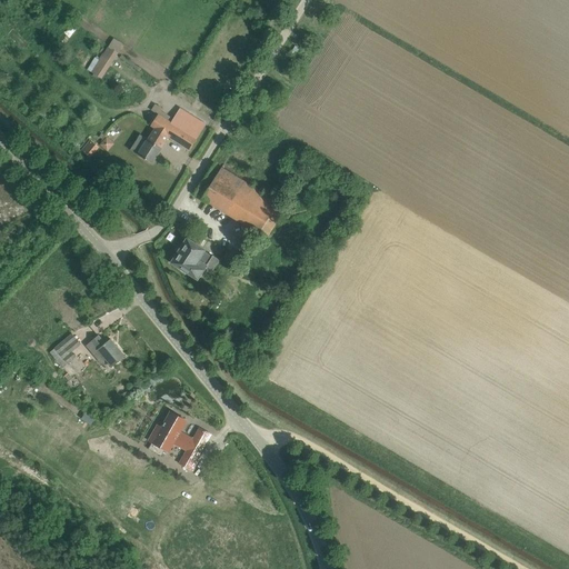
[(103,53),(91,72),(101,79),(113,60),(103,53)]
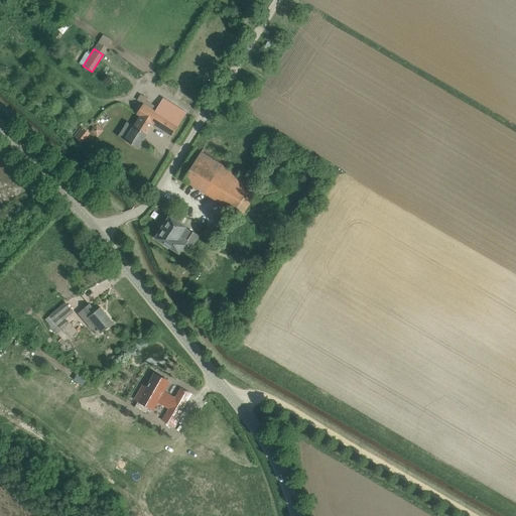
[(137,100),(144,103),(147,97),(141,94),(137,100)]
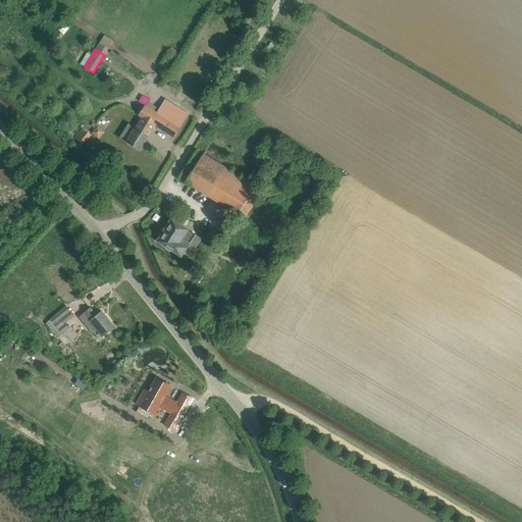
[(139,115),(142,117),(127,142),(140,150),(148,136),(154,125),(174,138),(189,115),(166,101),(158,113),(145,104),(139,115)]
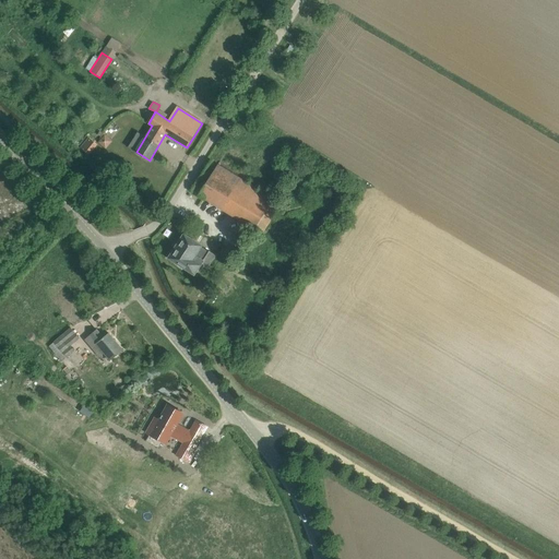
[(105,133),(98,142),(107,149),(114,140),(105,133)]
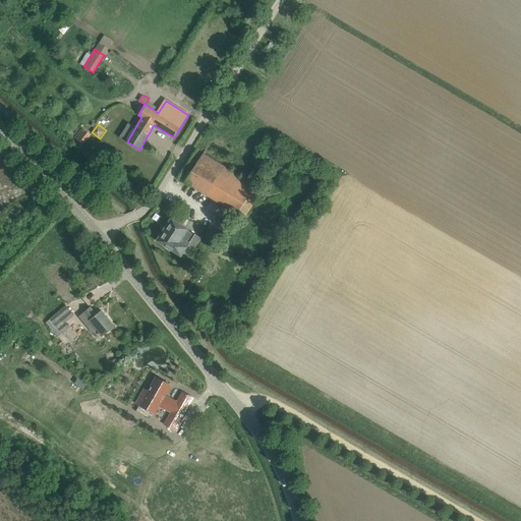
[(271,162),(280,147),(273,142),(264,158),(271,162)]
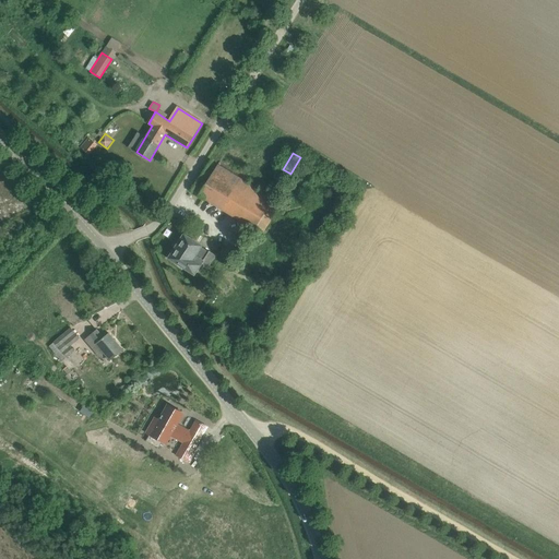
[(199,194),(261,235),(281,203),(218,164),(199,194)]
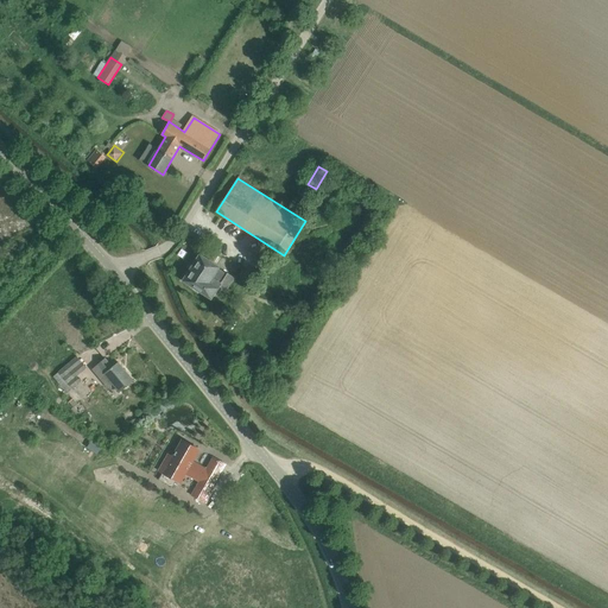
[(211,298),(228,273),(200,254),(183,280),(211,298)]
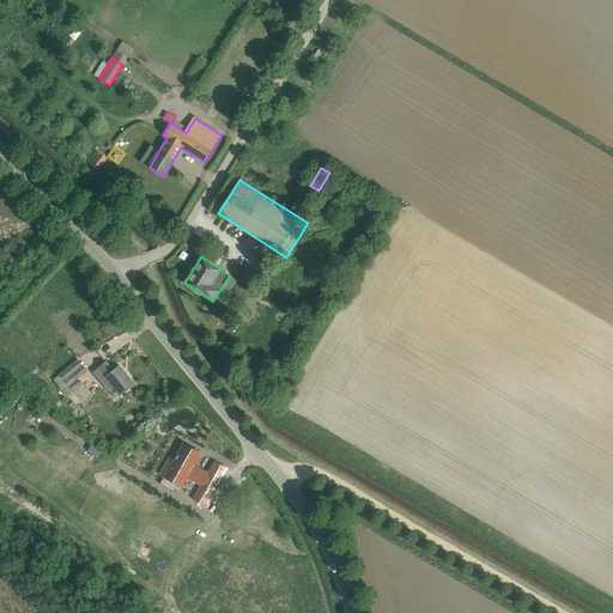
[(78,360),(60,375),(68,387),(77,380),(86,371),(78,360)]
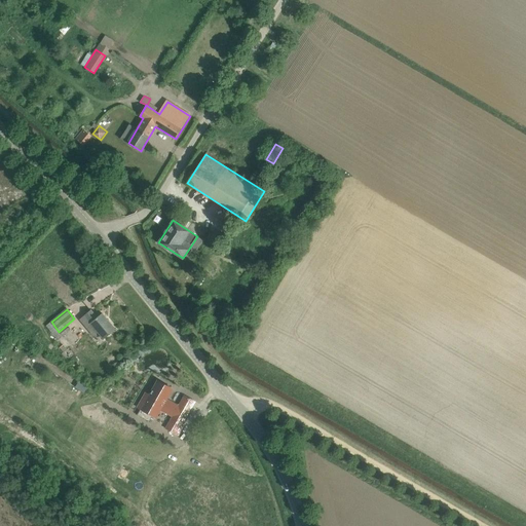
[(85,315),(101,334),(100,335),(104,339),(116,329),(103,313),(98,317),(91,309),(85,314),(85,315)]
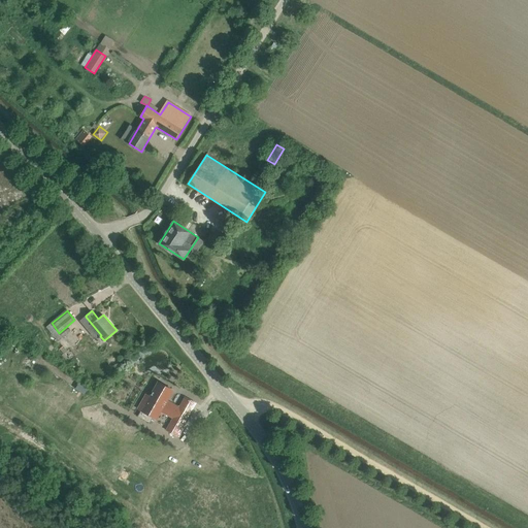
[(63,338),(70,332),(66,327),(59,333),(63,338)]
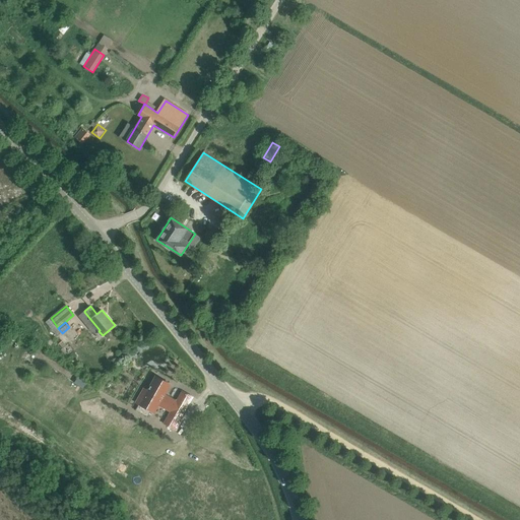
[(156,377),(148,390),(144,388),(136,402),(140,404),(136,409),(148,416),(150,411),(153,413),(158,405),(170,412),(164,423),(177,431),(184,417),(182,416),(193,397),(183,391),(177,401),(165,394),(171,384),(156,377)]
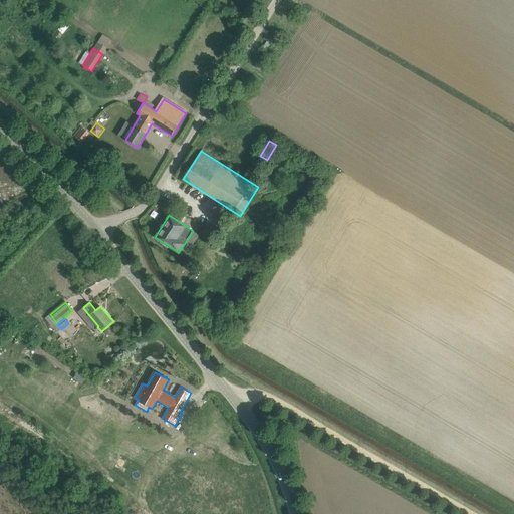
All buildings are outlined.
